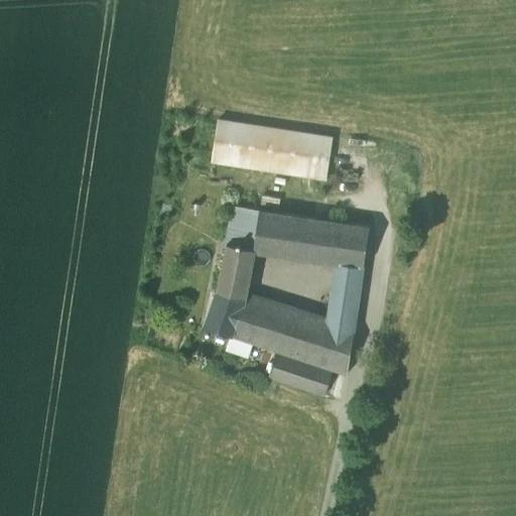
[(287,173),(328,179),(334,141),(334,139),(300,134),(261,128),(221,122),(220,122),(219,121),(213,160),(213,162),(246,167),(248,167),(287,173)]
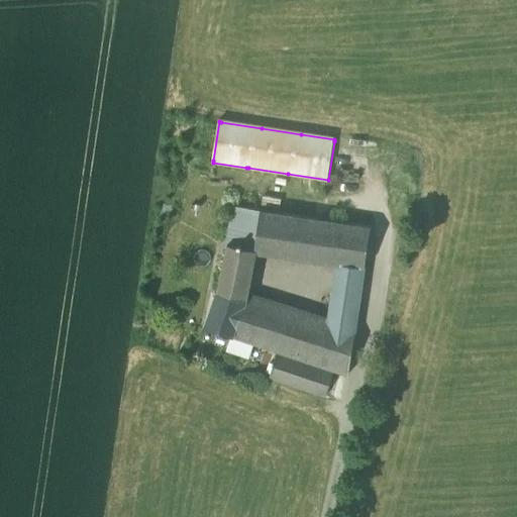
[(337,264),(335,276),(363,280),(372,227),(235,207),(218,294),(247,298),(248,295),(256,251),(337,264)]
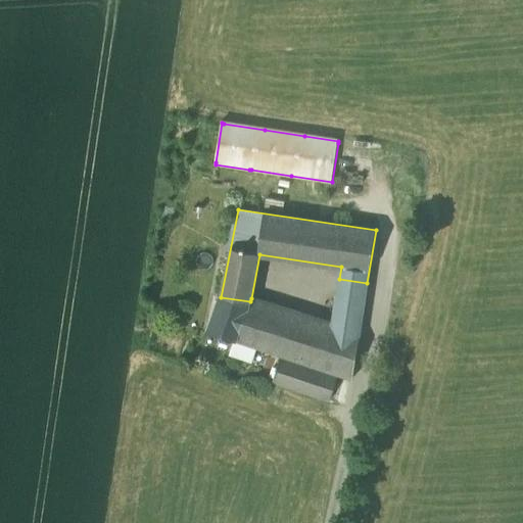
[(339,279),(336,294),(365,297),(367,283),(339,279)]
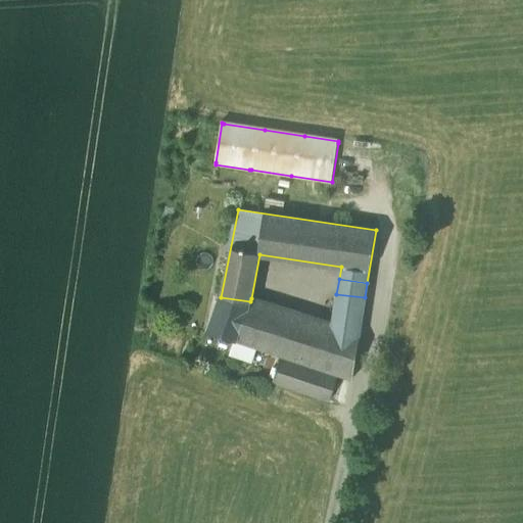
[(352,379),(365,297),(336,294),(332,324),(287,310),(273,352),(281,355),(273,382),(329,400),(338,374),(352,379)]
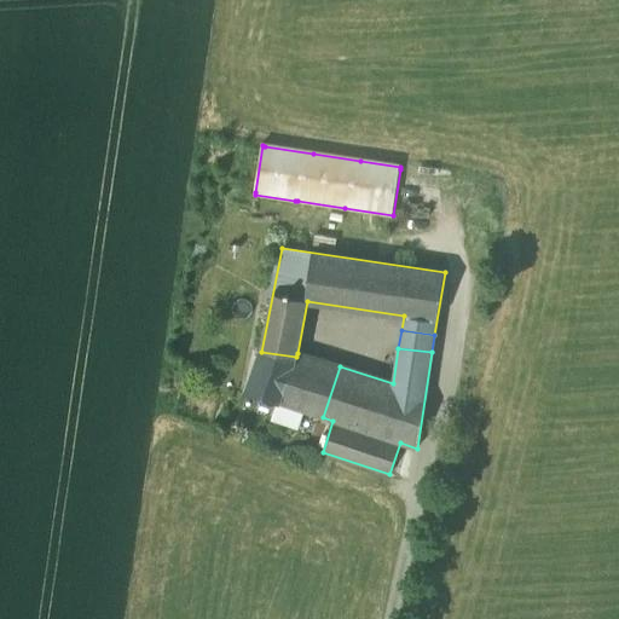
[(244,391),(323,417),(340,366),(298,353),(296,357),(261,352),(244,391)]
